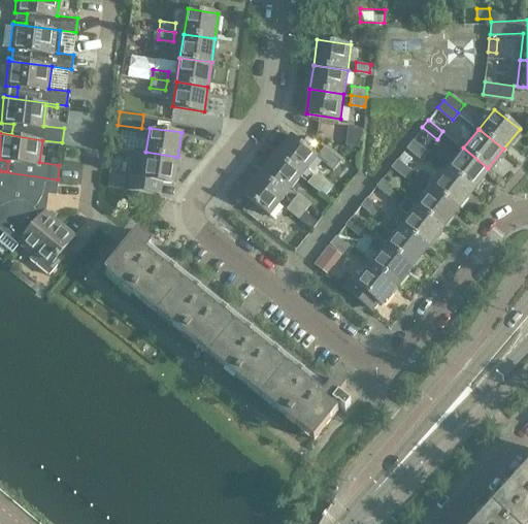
[(316,155),(291,134),(275,154),(302,175),(318,156),(321,158),(327,164),(332,168),(340,158),(324,144),(316,155)]
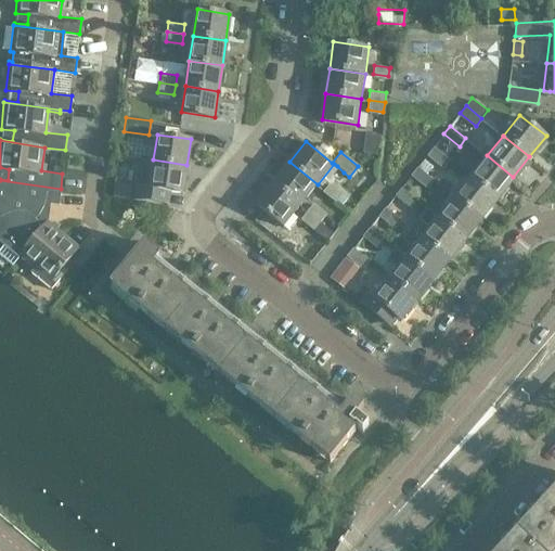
[(443,166),(450,158),(434,145),(427,153),(443,166)]
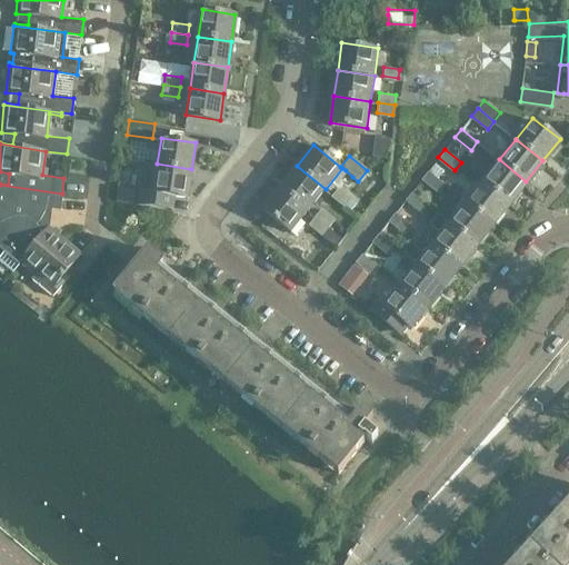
[(510,202),(526,181),(499,159),(482,180),(510,202)]
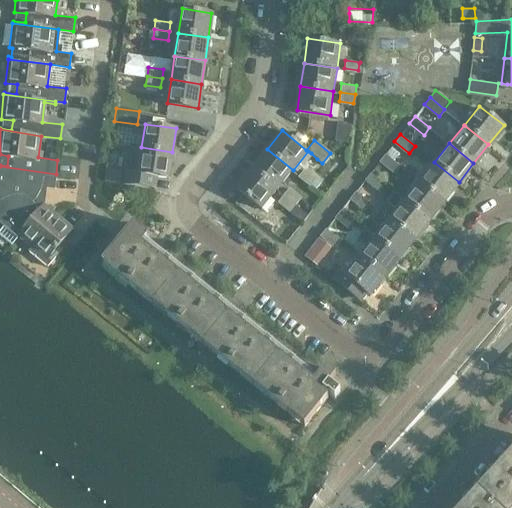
[(172,152),(141,147),(134,146),(130,170),(148,173),(169,176),(172,152)]
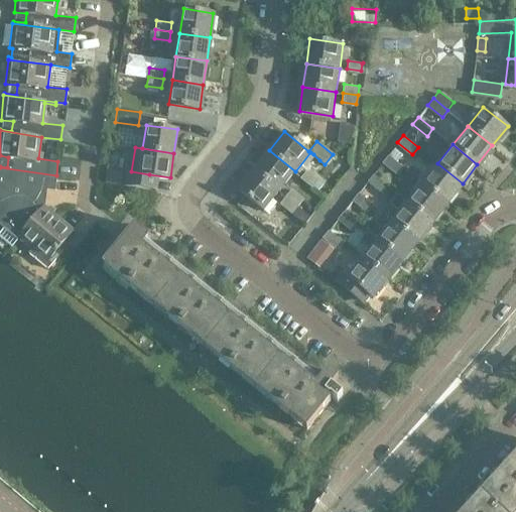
[(280,189),(295,171),(269,150),(254,169),(280,189)]
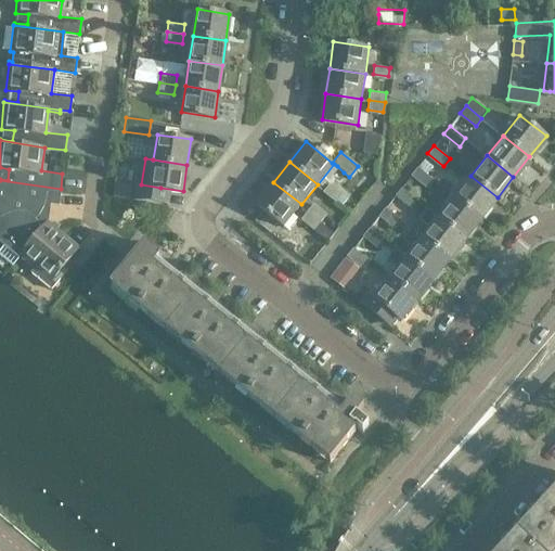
[(427,187),(434,178),(417,166),(412,174),(427,187)]
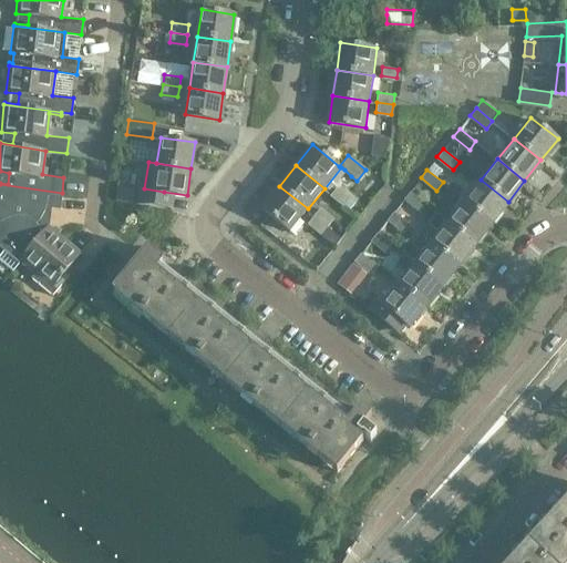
[(492,222),(508,202),(481,180),(464,201),(492,222)]
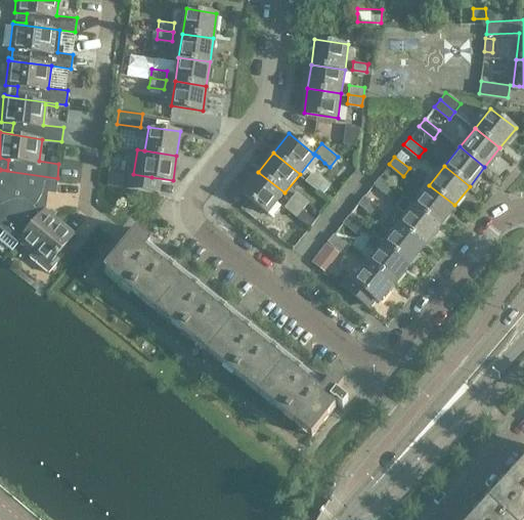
[(57,178),(0,170),(0,224),(17,240),(16,240),(17,241),(45,208),(42,208),(44,189),(55,191),(57,178)]
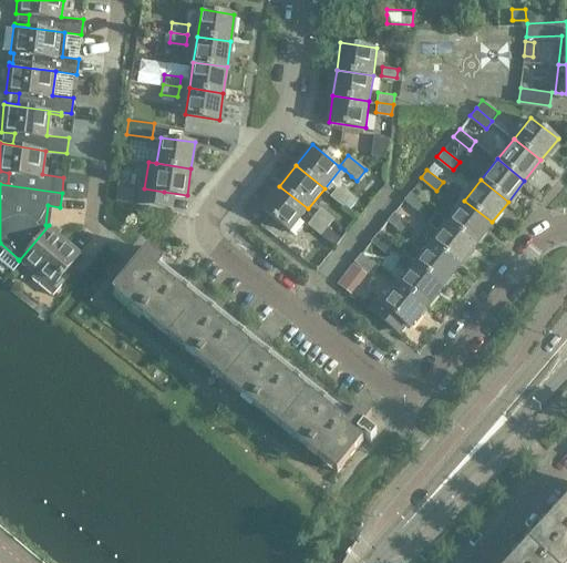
[(290,231),(308,208),(279,186),(263,207),(290,231)]
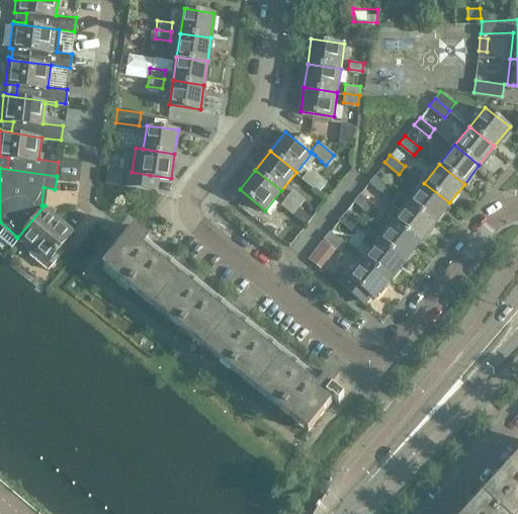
[(314,186),(319,179),(308,170),(301,177),(314,186)]
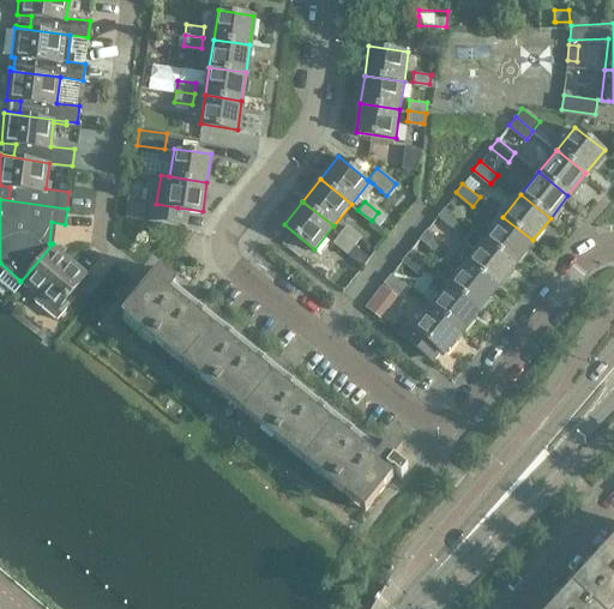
[(175,223),(178,207),(156,204),(149,204),(146,218),(175,223)]
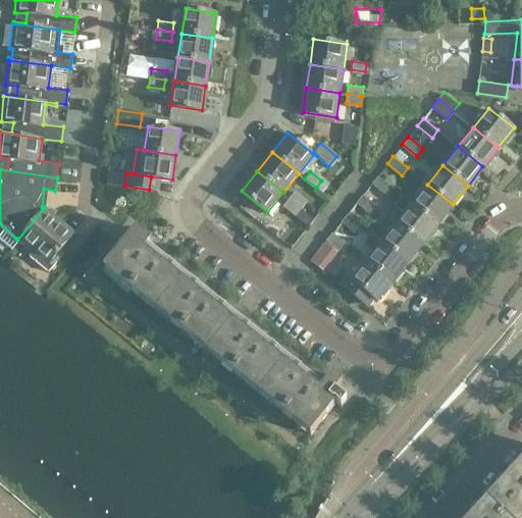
[(386,194),(393,187),(378,174),(372,183),(386,194)]
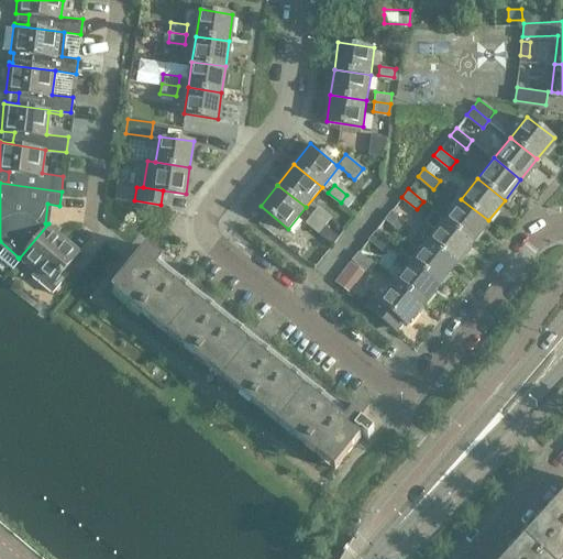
[(472,241),(488,220),(461,199),(445,219),(444,219),(472,241)]
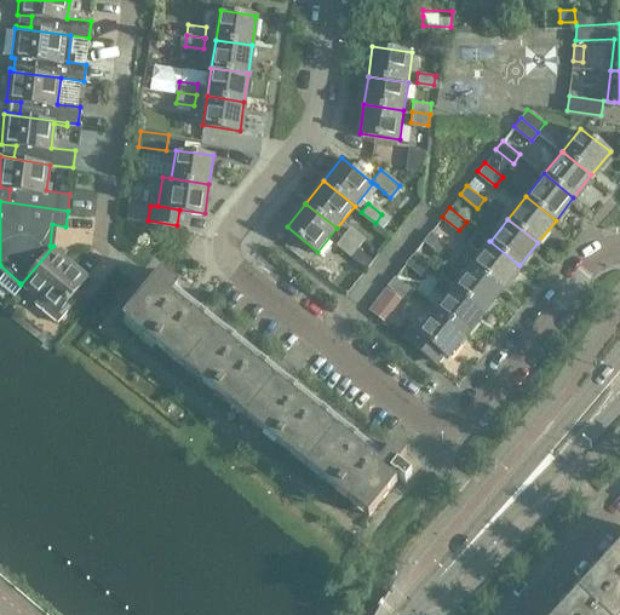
[(343,234),(357,245),(365,236),(350,225),(343,234)]
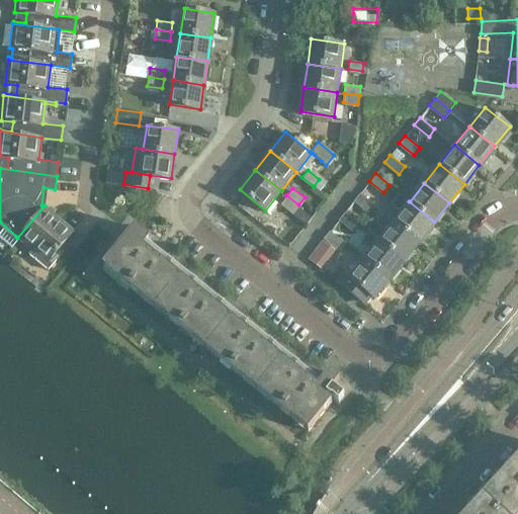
[(345,210),(359,223),(360,223),(350,215),(359,204),(368,211),(374,204),(359,192),(345,210)]
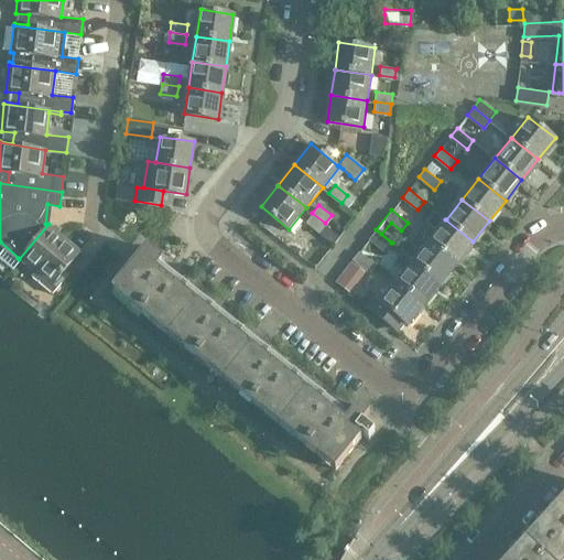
[(445,219),(446,219),(434,210),(426,219),(438,229),(430,239),(430,240),(456,261),(473,241),(445,219)]
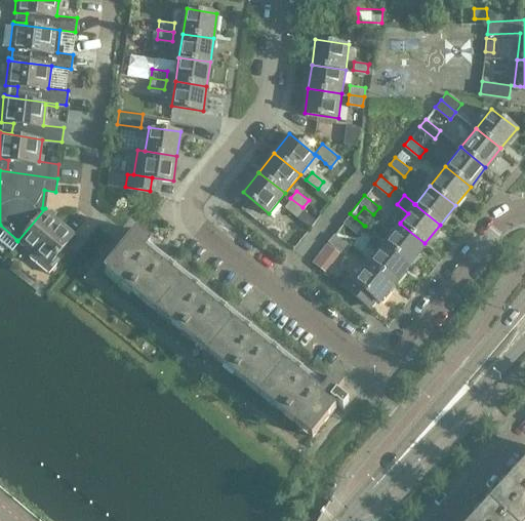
[(314,217),(303,207),(290,198),(284,205),(296,215),(297,214),(309,224),(314,217)]
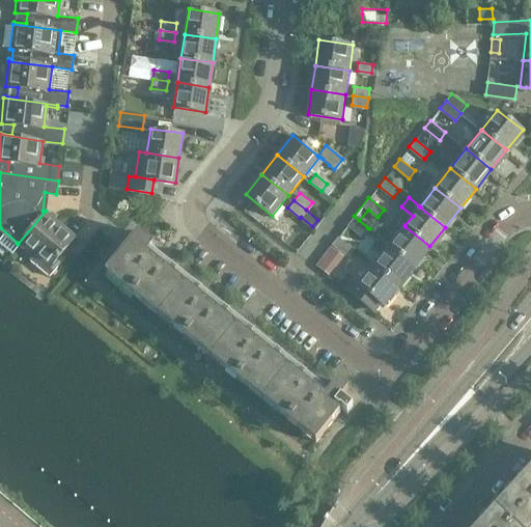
[(29,259),(49,275),(63,257),(59,254),(75,236),(46,211),(18,244),(31,255),(29,258),(30,259),(29,259)]
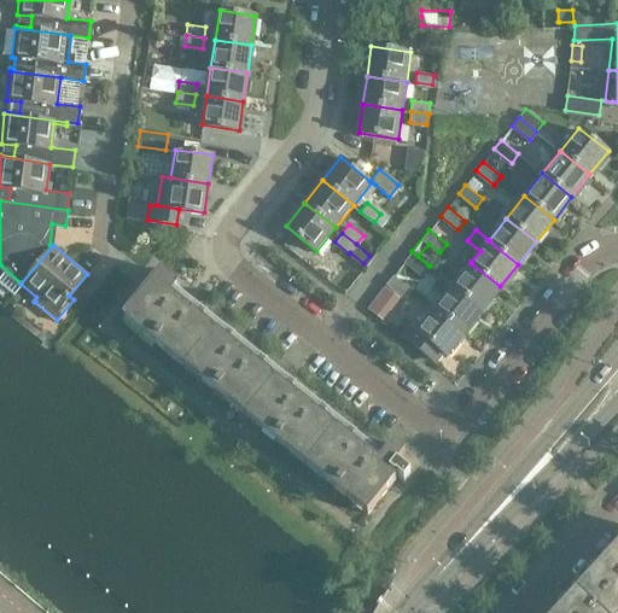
[(423,274),(429,266),(412,251),(404,261),(423,274)]
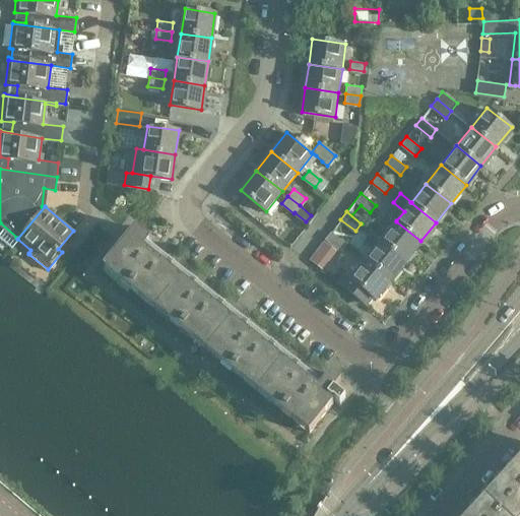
[(396,221),(396,220),(386,212),(378,221),(389,230),(381,241),(405,260),(420,241),(396,221)]
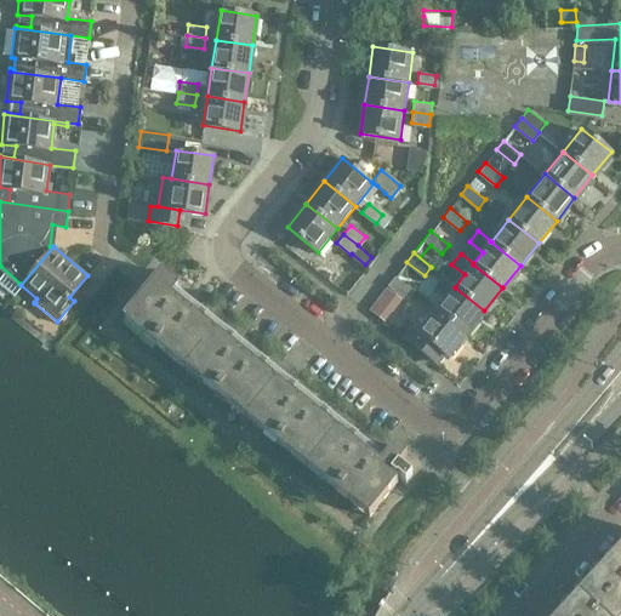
[(154,342),(184,303),(188,300),(176,289),(180,284),(161,269),(124,317),(154,342)]
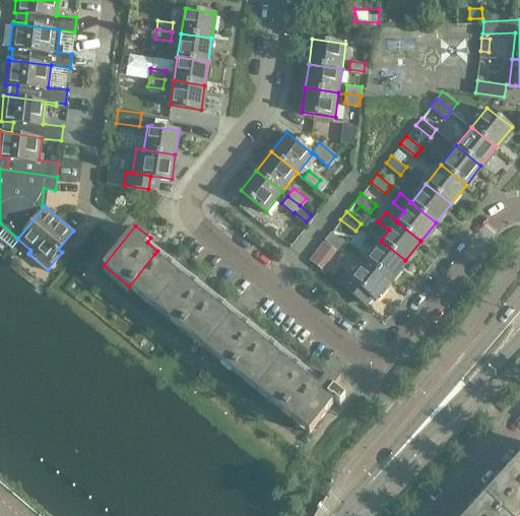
[(340,250),(345,243),(331,231),(325,238),(340,250)]
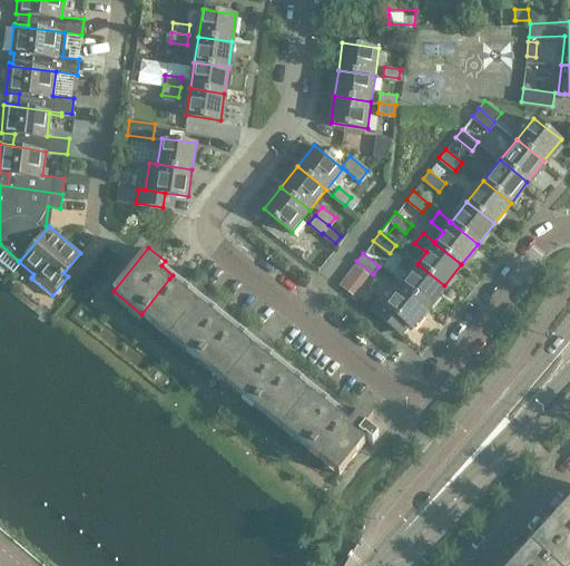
[(428,306),(444,285),(418,264),(405,254),(397,264),(410,273),(401,284),(428,306)]
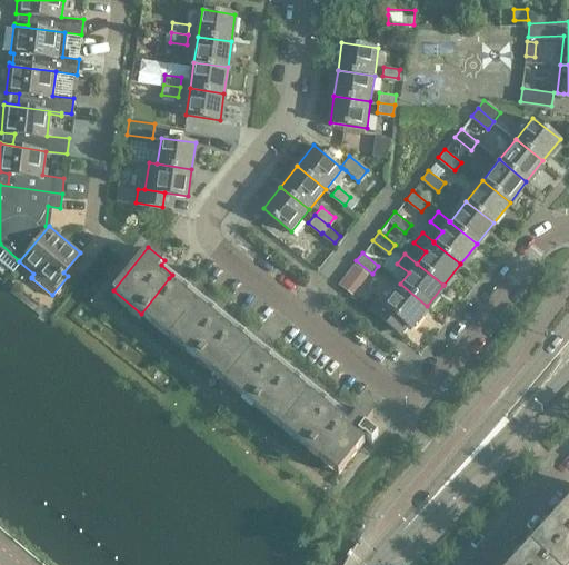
[(169,336),(197,301),(200,297),(172,275),(169,278),(141,314),(169,336)]
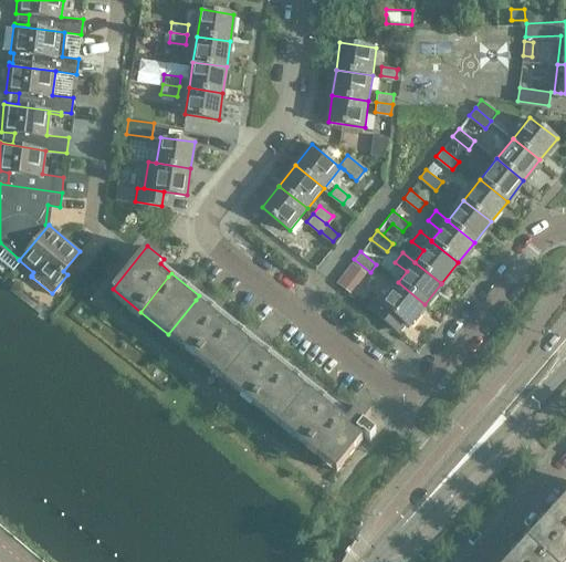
[(408,324),(425,304),(398,282),(383,302),(378,299),(370,309),(389,324),(391,322),(399,329),(406,322),(408,324)]
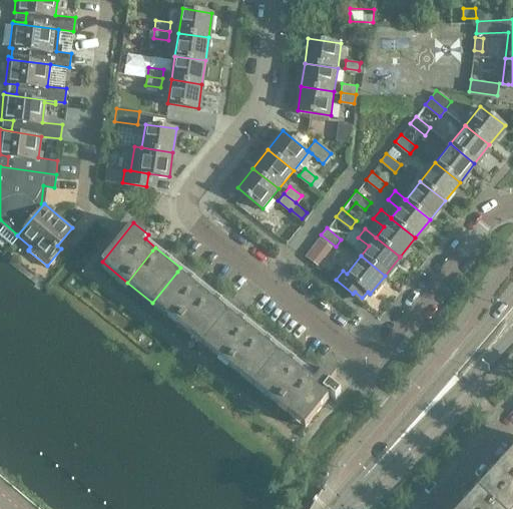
[(177,323),(202,292),(206,288),(180,268),(177,272),(152,303),(177,323)]
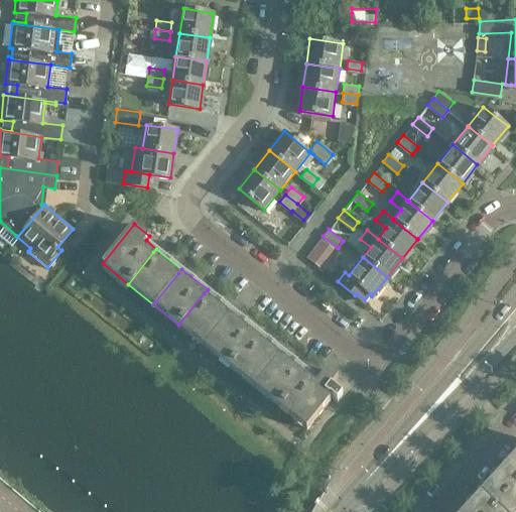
[(205,346),(230,313),(233,310),(208,289),(204,293),(178,325),(205,346)]
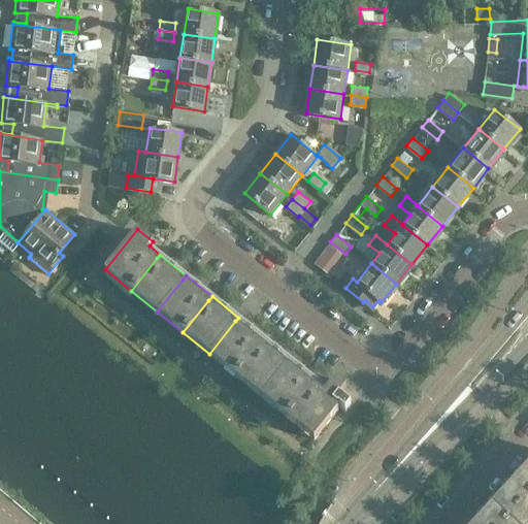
[(235,374),(264,338),(238,318),(235,321),(209,354),(235,374)]
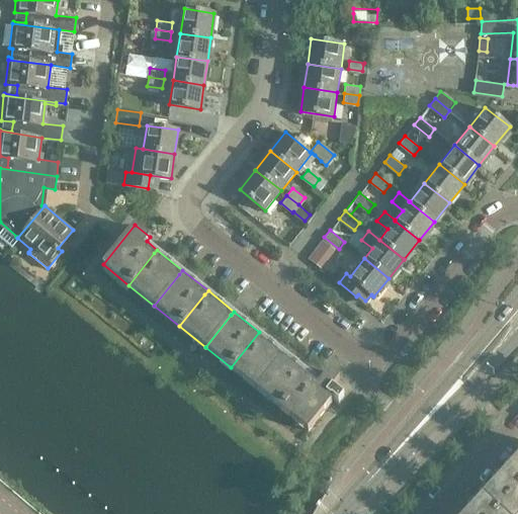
[(256,388),(285,352),(259,332),(231,367),(256,388)]
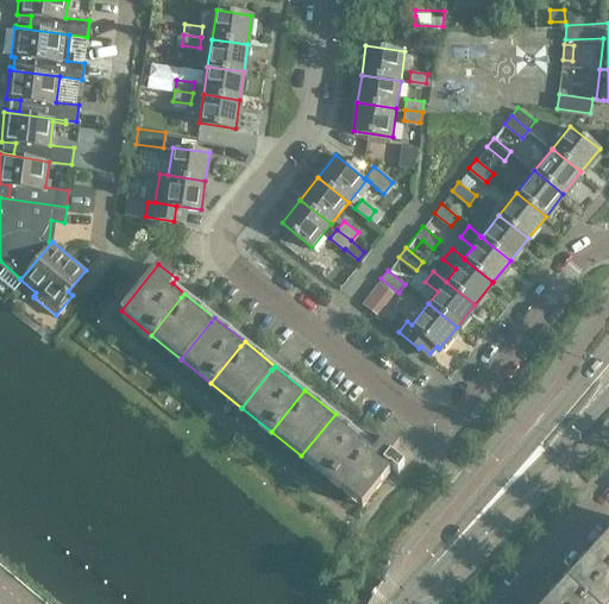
[(332,479),(365,438),(336,414),(301,455),(332,479)]
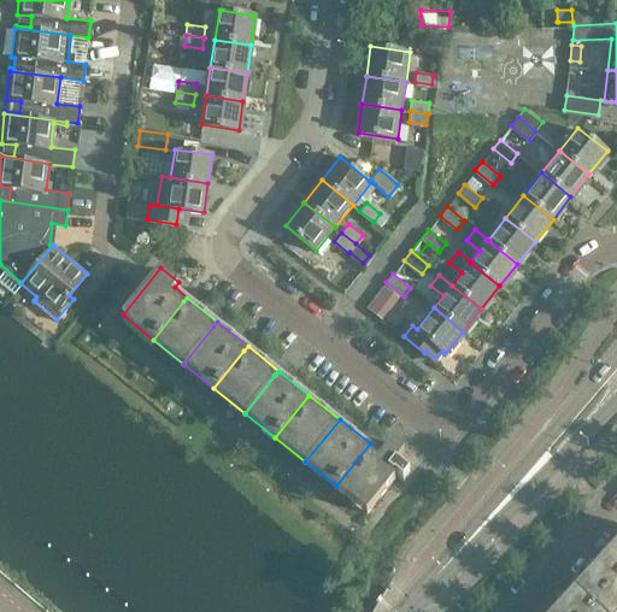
[(412,457),(404,449),(405,449),(393,440),(382,453),(370,443),(336,486),(366,511),(397,472),(404,477),(410,470),(405,466),(412,457)]
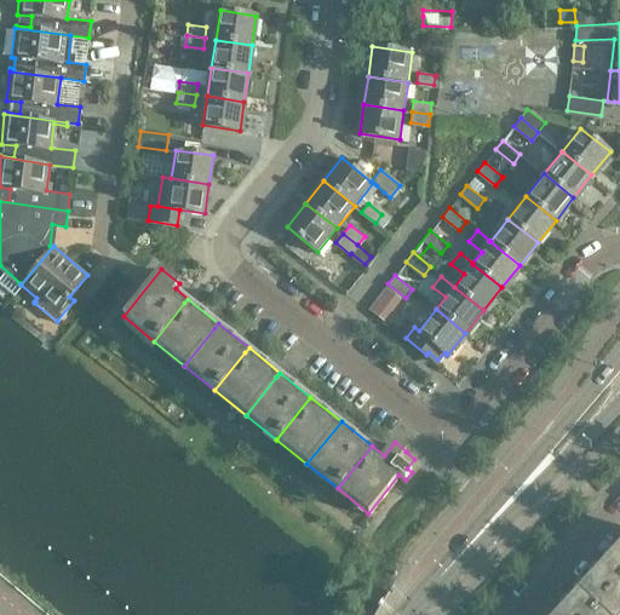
[(619,614),(619,547),(558,614),(619,614)]
